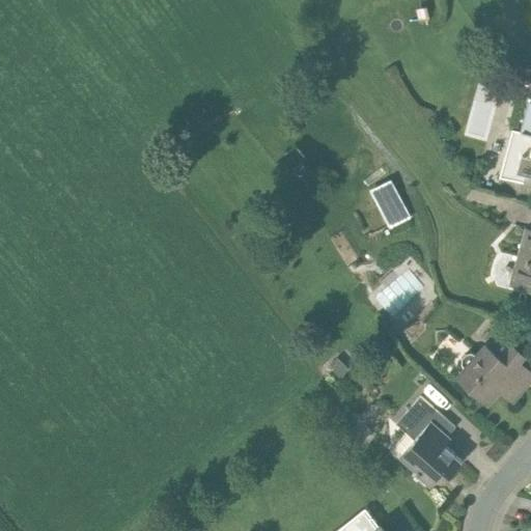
[(530,99),(529,99),(520,132),(512,130),(499,178),(524,185),(526,176),(530,177),(530,99)]
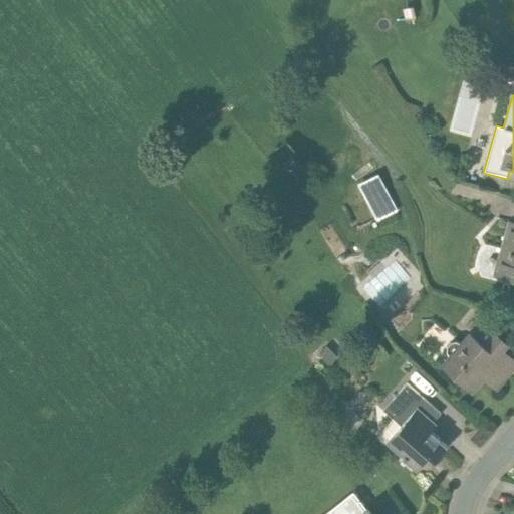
[(357,184),(377,222),(398,212),(378,174),(357,184)]
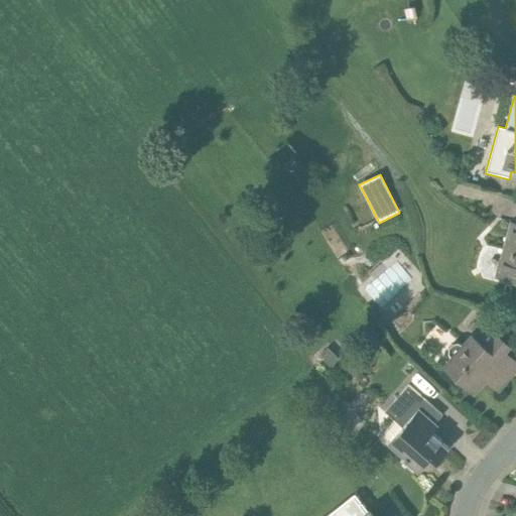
[(515,223),(511,222),(496,276),(515,281),(515,223)]
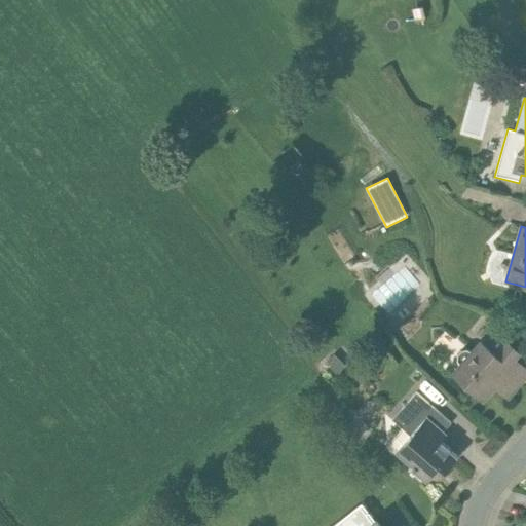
[(514,378),(524,367),(514,359),(520,352),(496,332),(486,344),(481,340),(472,351),(467,349),(462,350),(458,352),(456,357),(457,362),(459,365),(452,374),(483,401),(495,386),(509,399),(514,391),(509,387),(516,380),(514,378)]
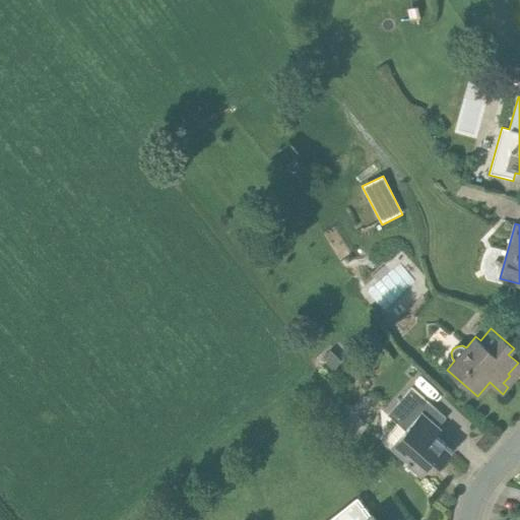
[(331,350),(322,359),(333,371),(342,362),(331,350)]
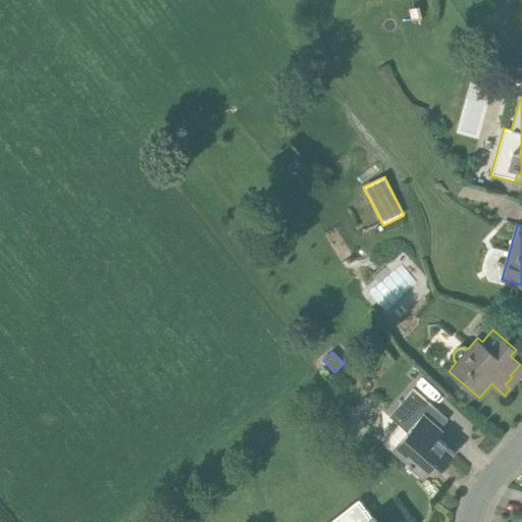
[(440,468),(454,454),(446,447),(448,445),(435,434),(448,420),(413,389),(388,417),(407,432),(392,450),(409,465),(407,466),(423,479),(436,464),(440,468)]
